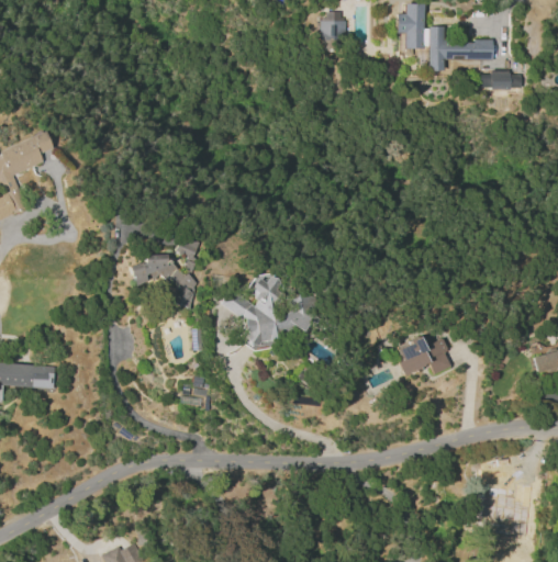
[(492,58),(492,38),(445,41),(445,26),(424,26),(423,3),(404,3),(404,13),(395,13),(397,33),(404,33),(404,48),(428,47),(428,70),(443,70),(443,59),(492,58)]
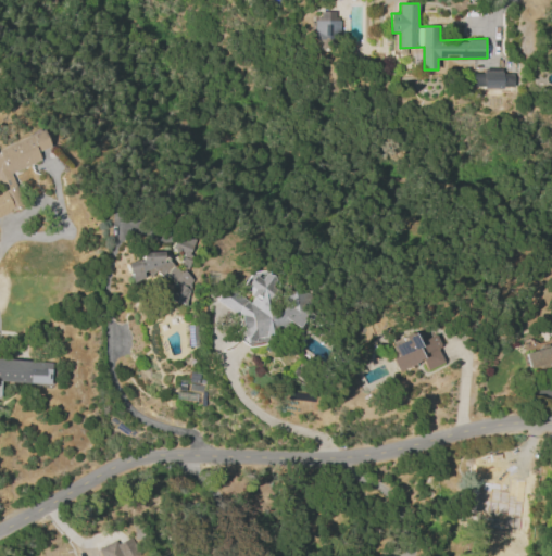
[(318,38),(340,39),(341,11),(320,11),(318,38)]
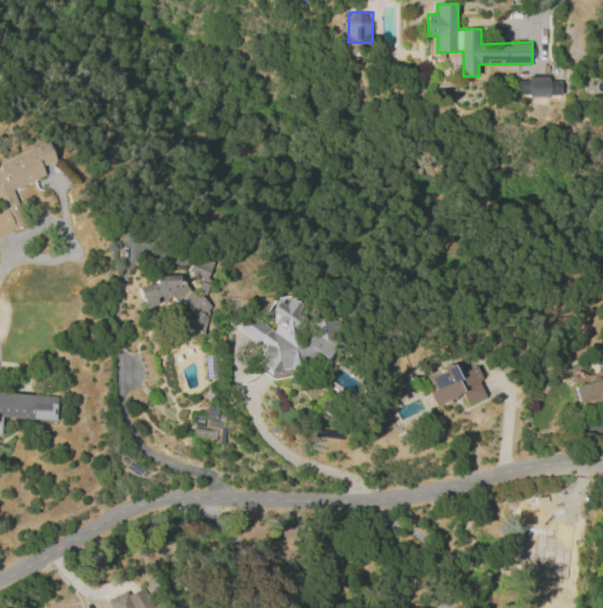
[(563,95),(563,77),(529,76),(529,93),(524,93),(524,94),(563,95)]
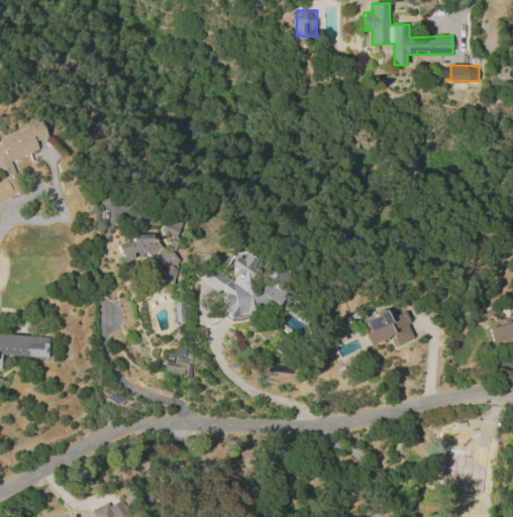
[(0,201),(22,194),(11,161),(40,150),(37,140),(48,136),(43,122),(0,136),(0,201)]
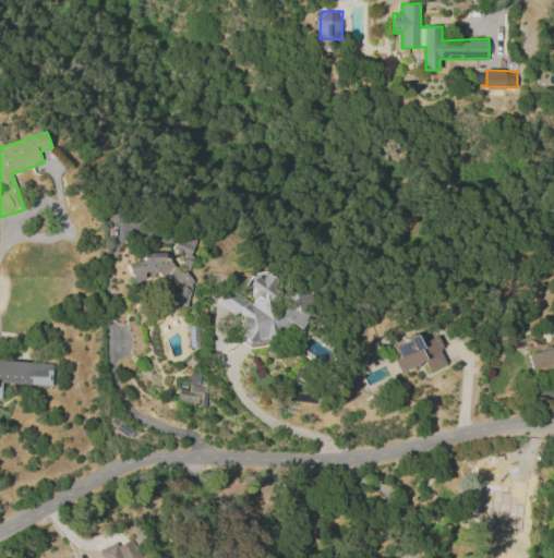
[(199,240),(181,235),(178,252),(188,254),(184,267),(192,269),(199,240)]
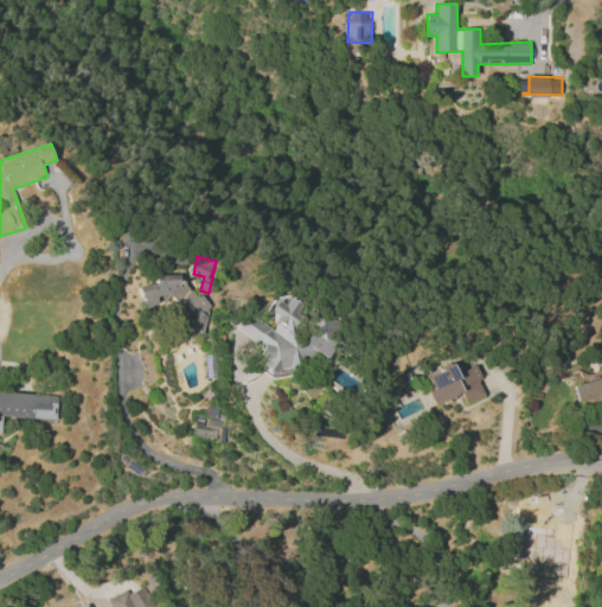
[(143,285),(143,302),(191,302),(191,328),(210,328),(210,294),(191,294),(191,282),(180,282),(180,275),(157,275),(157,285),(143,285)]
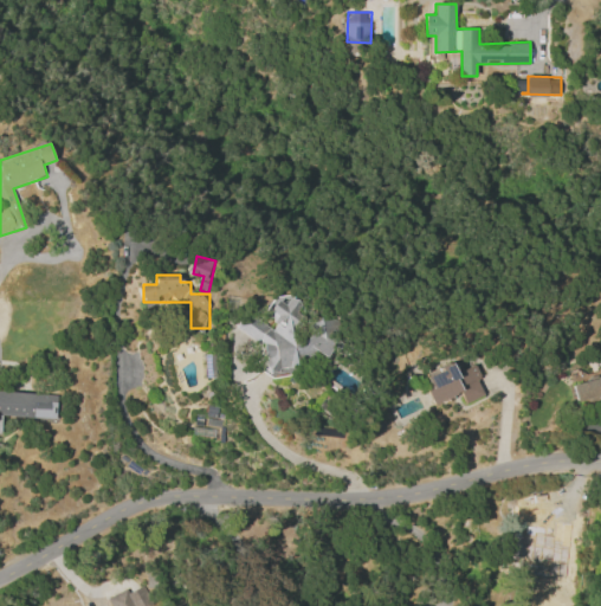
[(266,343),(265,347),(273,378),(288,374),(289,367),(297,365),(299,353),(310,355),(314,349),(328,356),(337,337),(334,321),(316,326),(308,340),(296,343),(292,328),(293,323),(299,310),(302,302),(291,296),(290,300),(272,303),(277,321),(276,328),(249,314),(245,313),(237,328),(265,343),(266,343)]
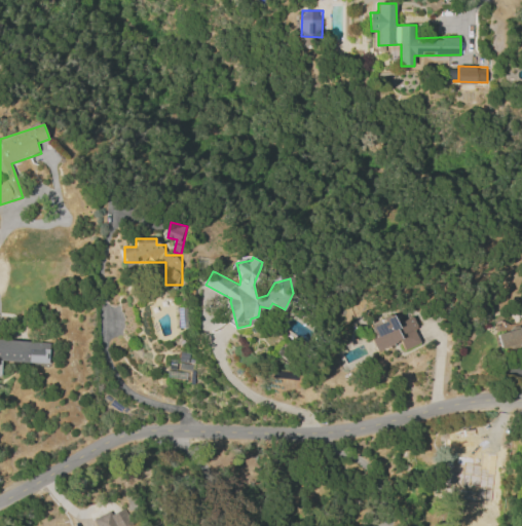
[(422,343),(416,329),(419,328),(414,314),(396,323),(394,316),(372,325),(376,335),(372,336),(378,350),(402,341),(406,350),(422,343)]
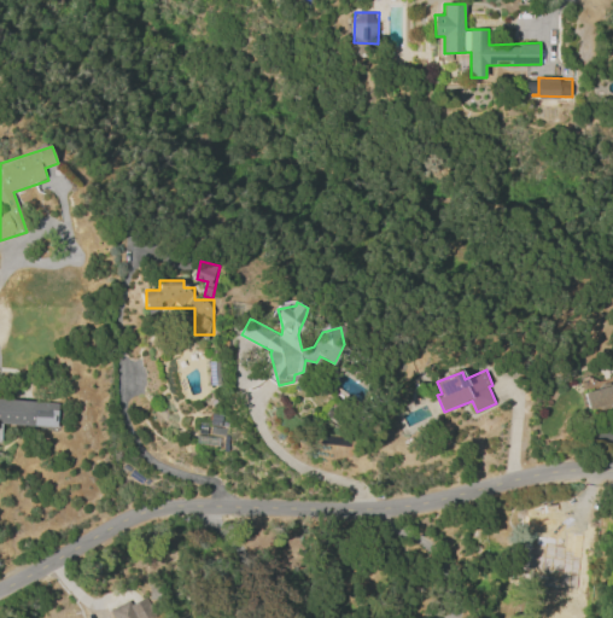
[(590,409),(612,404),(612,383),(608,386),(587,392),(590,409)]
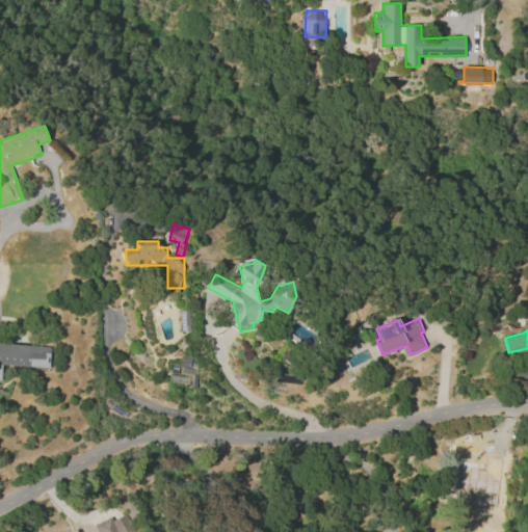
[(0,379),(2,380),(3,365),(51,368),(52,346),(0,343),(0,379)]
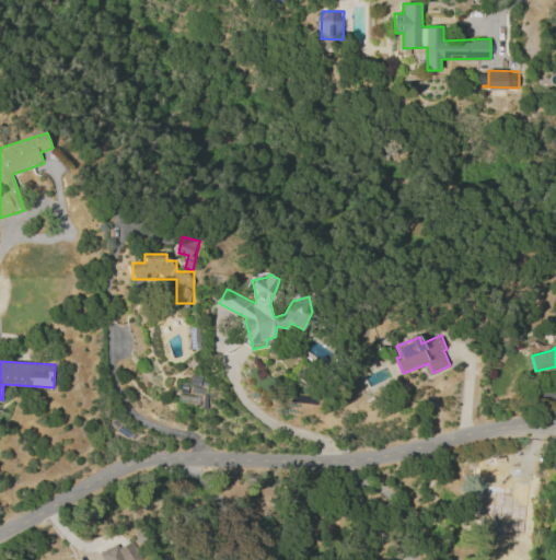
[(529,523),(532,493),(513,491),(512,496),(476,492),(474,518),(493,521),(491,527),(505,528),(505,521),(529,523)]
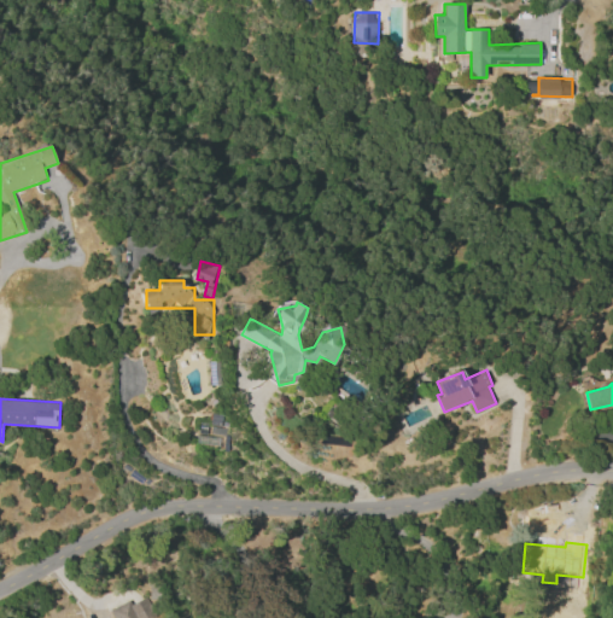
[(159,617),(161,600),(144,599),(135,602),(132,602),(114,608),(116,617),(159,617)]
